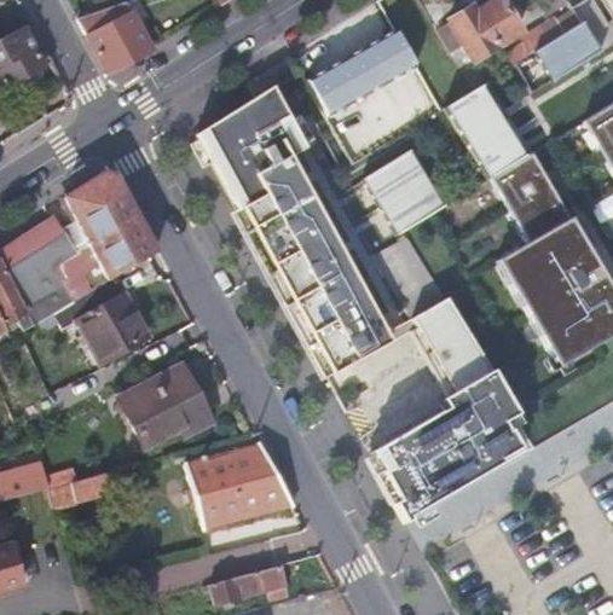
[(116,68),(152,45),(138,17),(145,13),(139,0),(123,0),(82,15),(107,62),(116,68)]
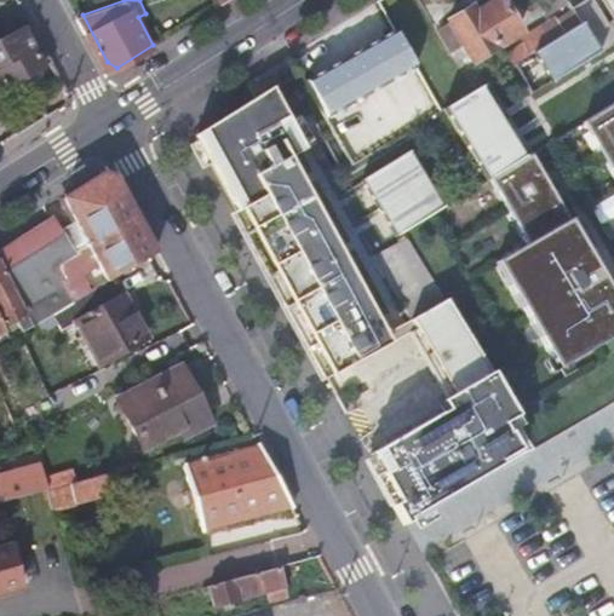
[(477,4),(453,17),(466,41),(476,57),(527,29),(509,0),(498,0),(481,10),(477,4)]
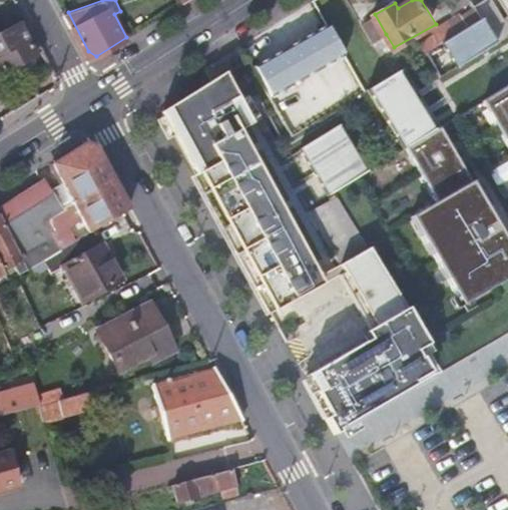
[(454,0),(459,8),(472,0),(454,0)]
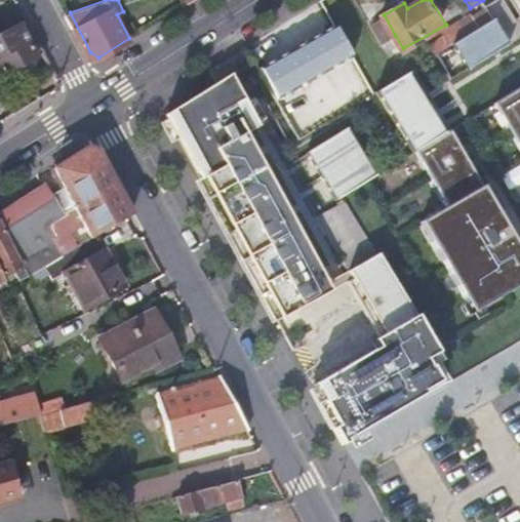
[(473,13),(458,23),(466,35),(483,25),(496,16),(490,6),(474,16),(473,13)]
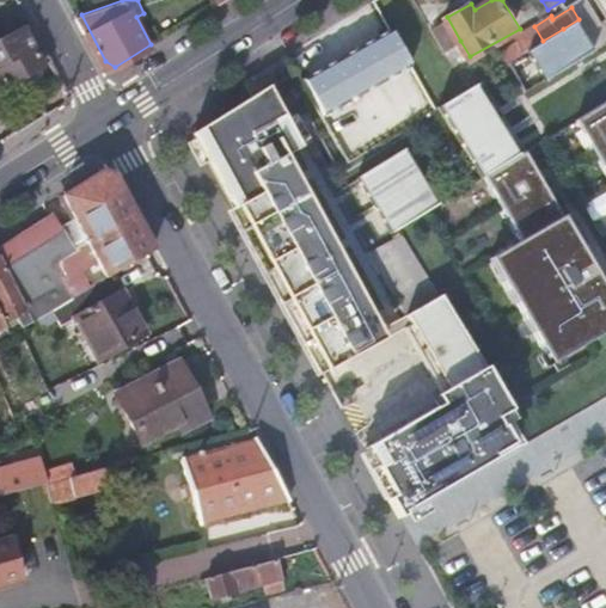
[(448,47),(460,41),(447,17),(435,24),(448,47)]
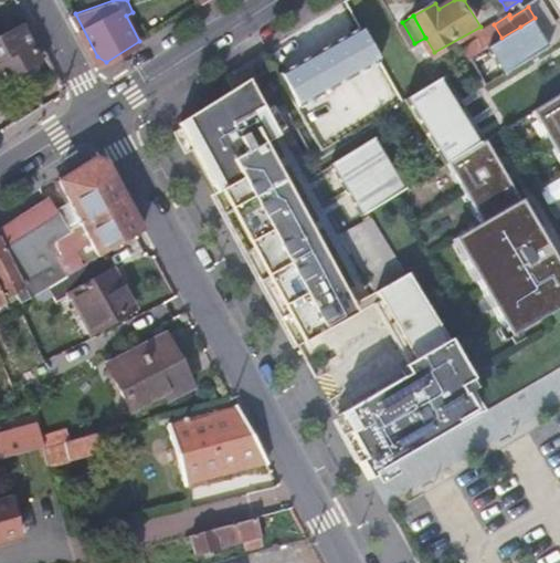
[(493,43),(489,45),(506,72),(551,45),(536,18),(535,18),(520,27),(502,38),(493,43)]
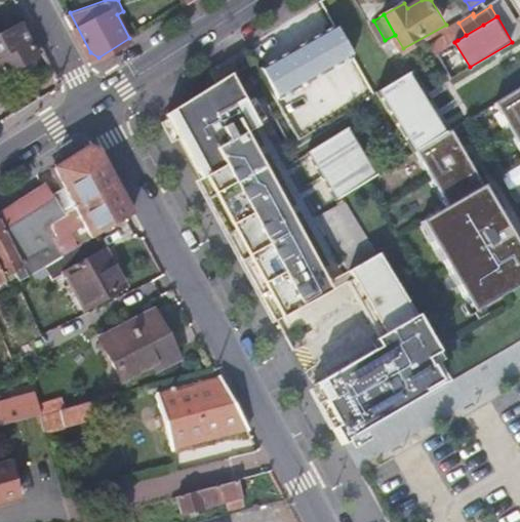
[(0,74),(7,69),(10,73),(47,49),(32,19),(0,34),(0,74)]
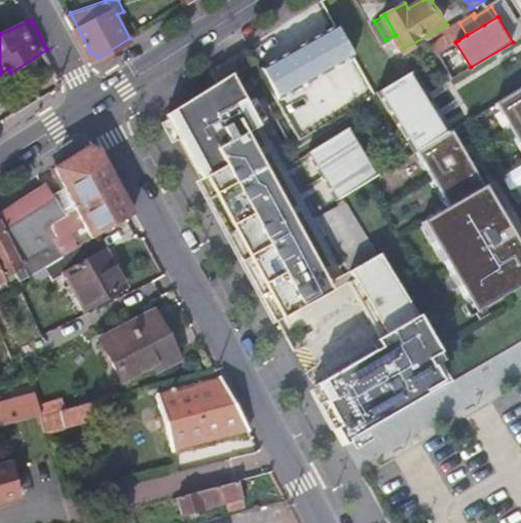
[(358,54),(340,23),(264,65),(281,96),(358,54)]
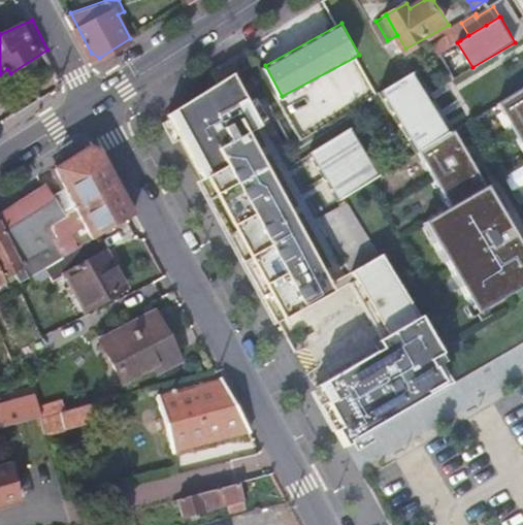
[(448,31),(449,33),(456,43),(457,42),(460,40),(468,35),(461,23),(448,31)]
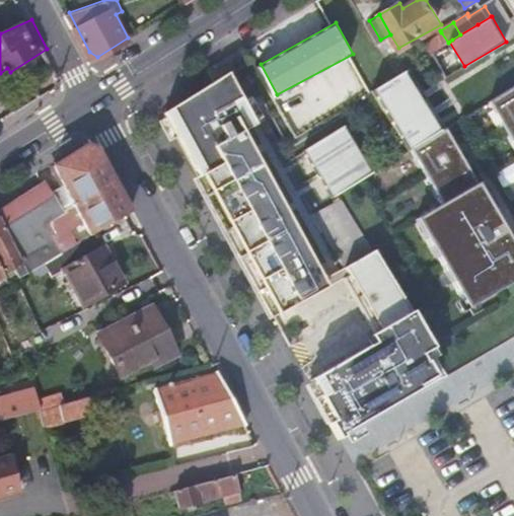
[(448,43),(441,32),(428,42),(434,52),(448,43)]
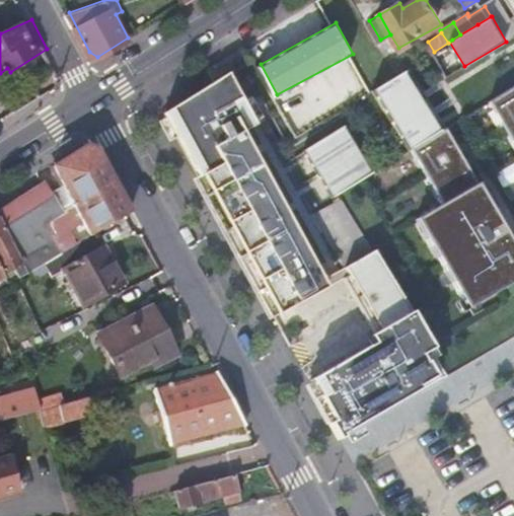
[(405,69),(373,88),(410,148),(415,145),(441,129),(405,69)]
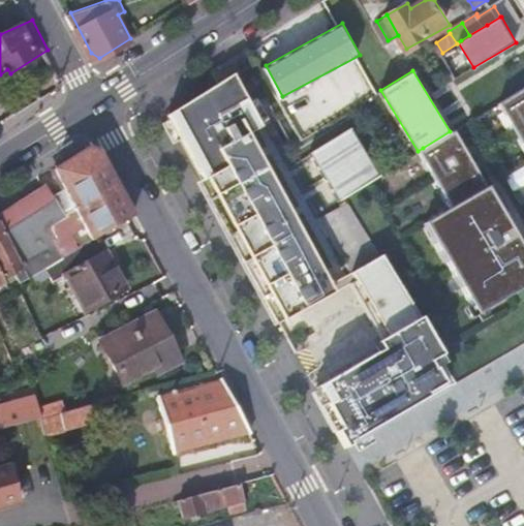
[(212,176),(288,317),(338,290),(334,282),(252,131),(267,124),(239,72),(224,80),(173,112),(208,178),(212,176)]
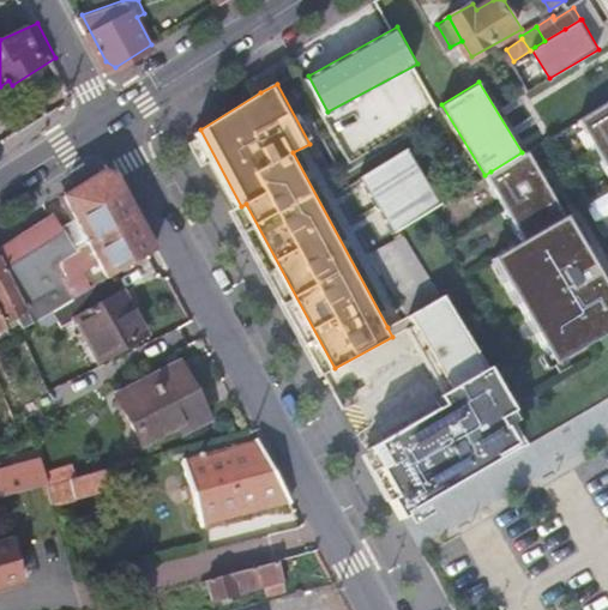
[(607,100),(583,115),(607,156),(607,100)]
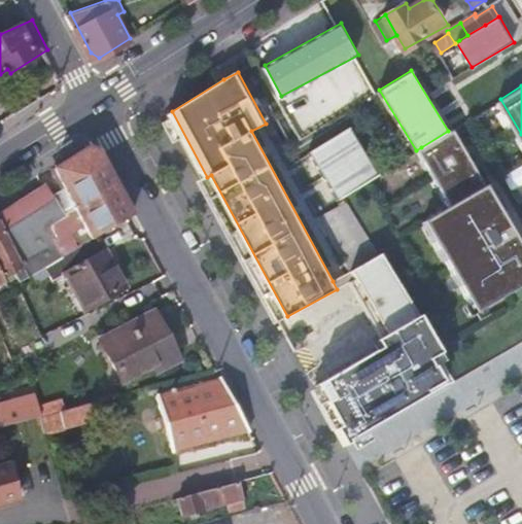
[(310,150),(339,199),(347,194),(379,174),(349,127),(310,150)]
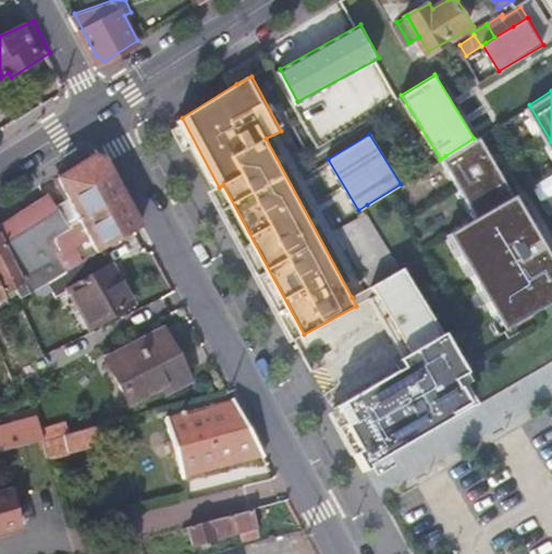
[(445,156),(480,213),(457,228),(470,249),(465,253),(504,318),(511,314),(516,322),(551,300),(551,247),(482,134),(474,138),(445,156)]
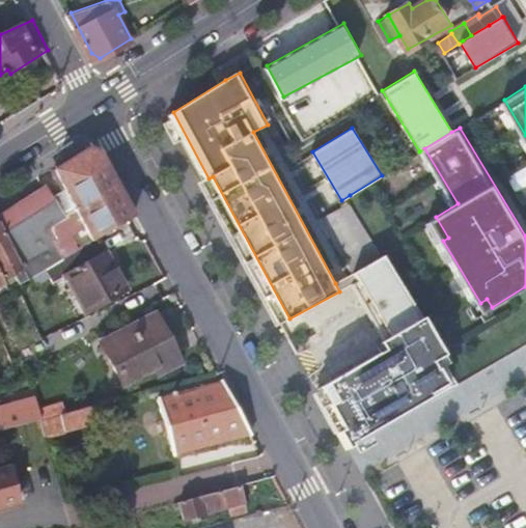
[(71,157),(56,166),(67,184),(52,193),(66,219),(49,229),(53,235),(63,255),(100,234),(136,214),(137,212),(102,147),(89,144),(71,157)]
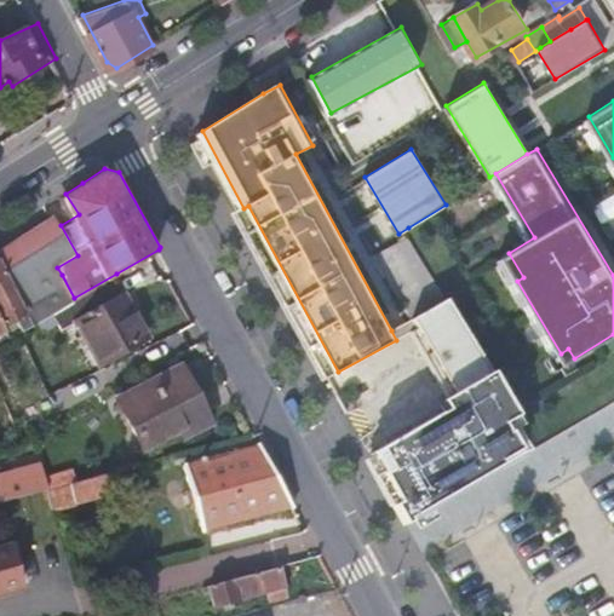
[(41,317),(52,311),(44,295),(36,300),(32,293),(62,275),(57,268),(78,255),(61,225),(55,216),(0,249),(3,255),(32,309),(36,321),(41,317)]
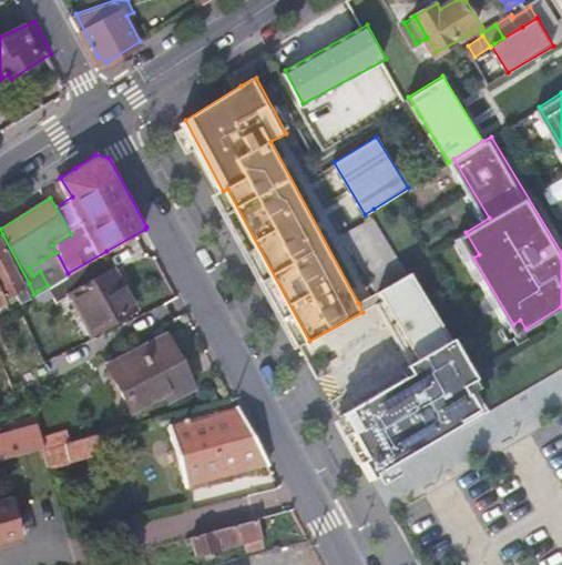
[(347,232),(381,291),(412,272),(377,214),(347,232)]
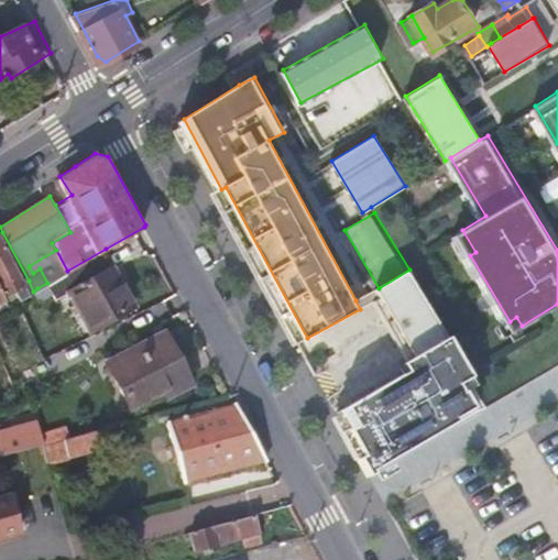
[(0,281),(6,293),(29,281),(2,232),(0,233),(0,281)]
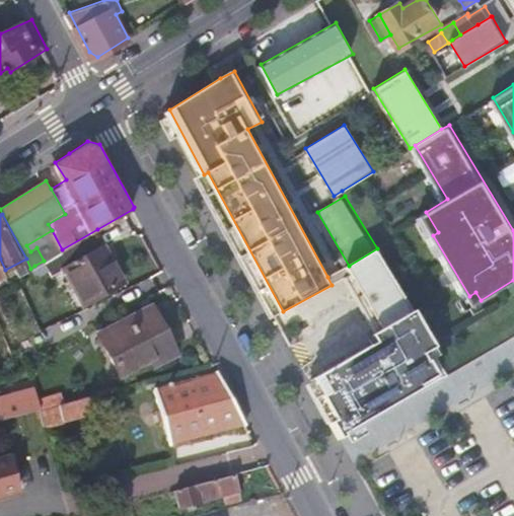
[(47,260),(51,267),(55,274),(66,267),(76,284),(81,281),(90,297),(125,279),(97,229),(62,249),(47,260)]
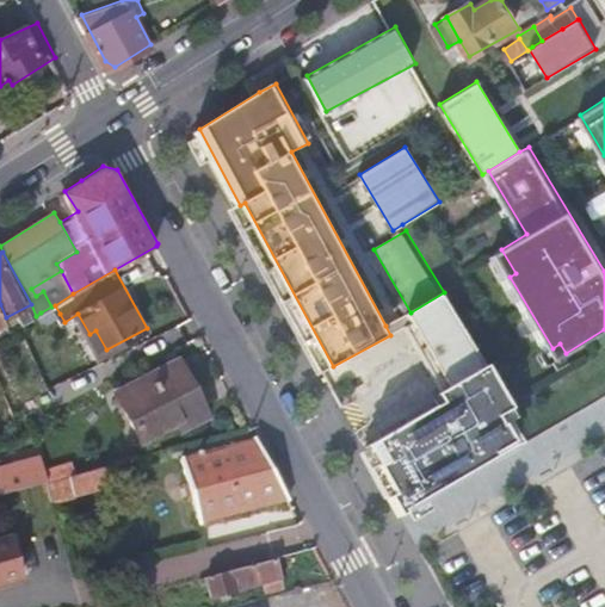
[(439,407),(370,444),(407,512),(495,459),(492,453),(516,440),(500,414),(512,407),(488,365),(444,292),(411,313),(415,321),(469,414),(448,425),(439,407)]
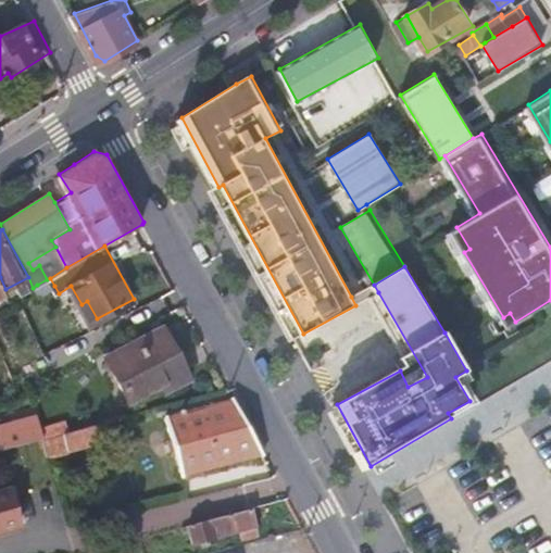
[(54,286),(50,278),(47,279),(37,285),(42,292),(54,286)]
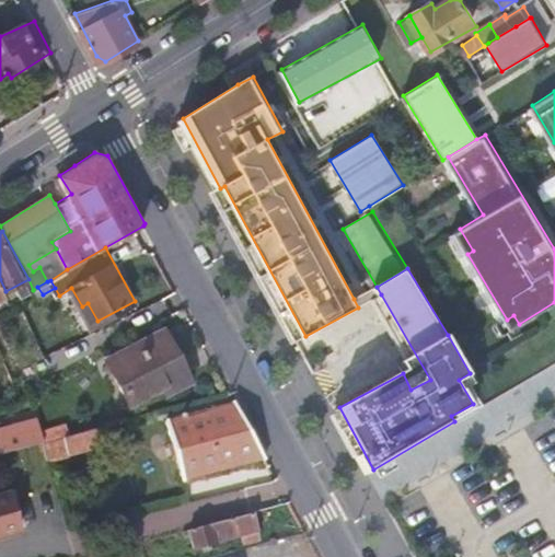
[(377,287),(354,299),(358,308),(381,294),(377,287)]
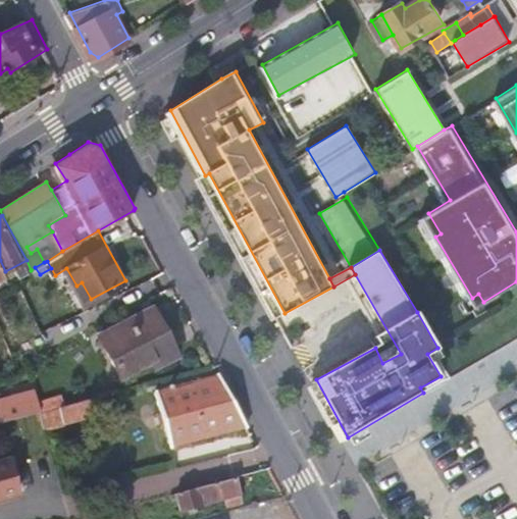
[(86,302),(91,299),(82,282),(76,286),(86,302)]
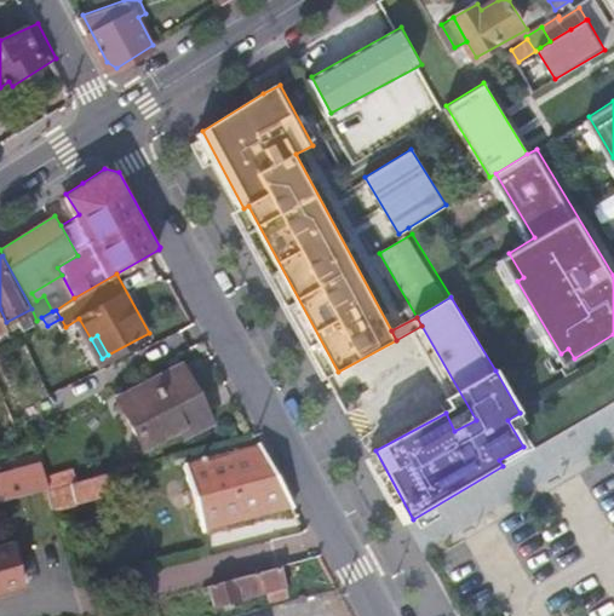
[(185,366),(181,368),(198,397),(201,396),(185,366)]
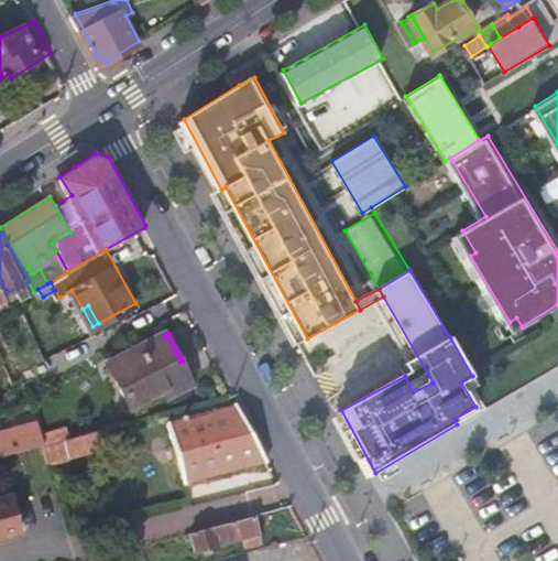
[(194,381),(183,360),(179,362),(164,335),(112,362),(134,405),(167,388),(171,394),(194,381)]
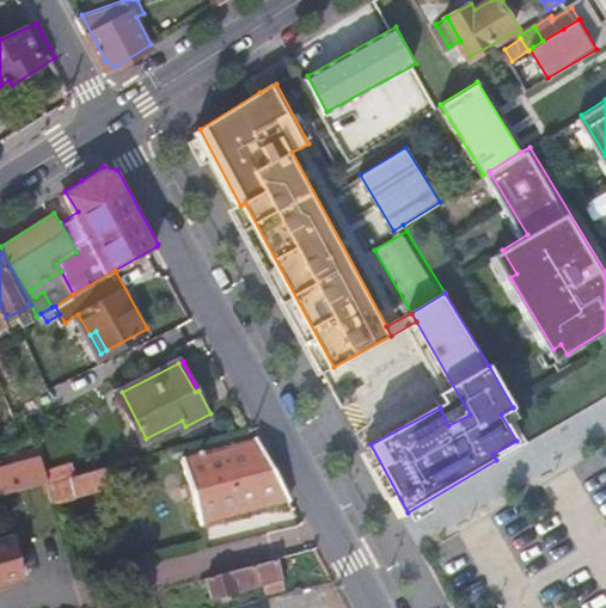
[(274,464),(259,436),(185,455),(203,521),(292,497),(274,464)]
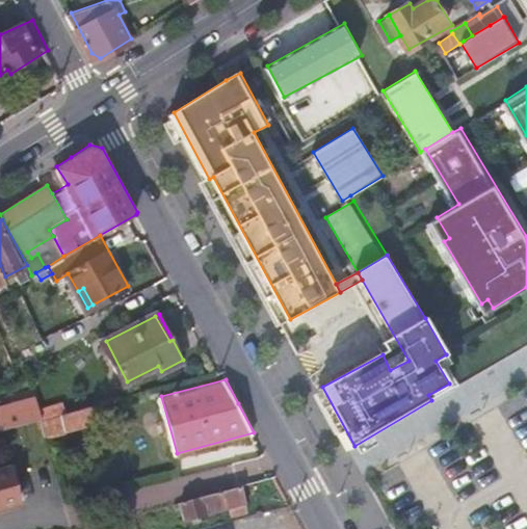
[(0,427),(44,417),(37,396),(0,405),(0,427)]
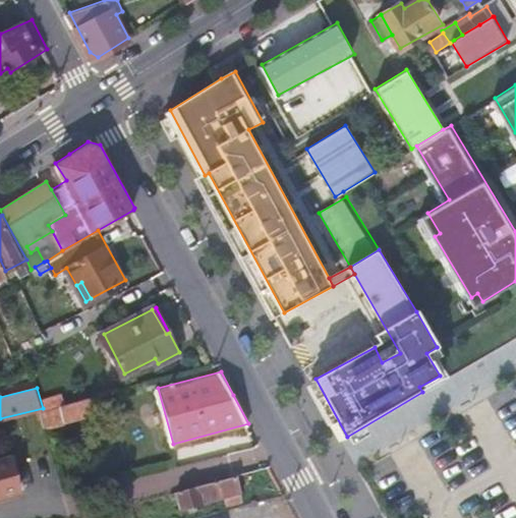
[(65,402),(43,408),(48,424),(97,411),(93,395),(65,402)]
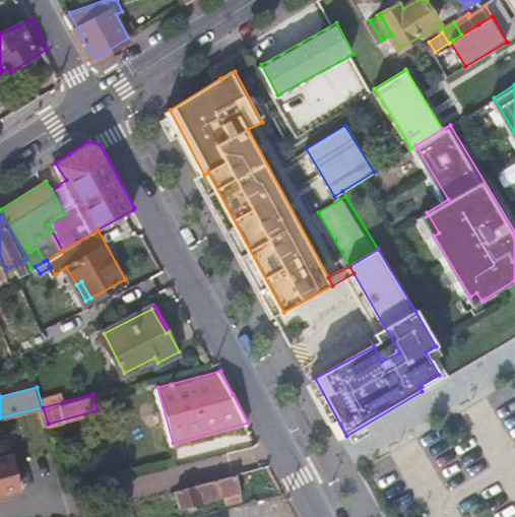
[(0,495),(23,489),(15,457),(0,461),(0,495)]
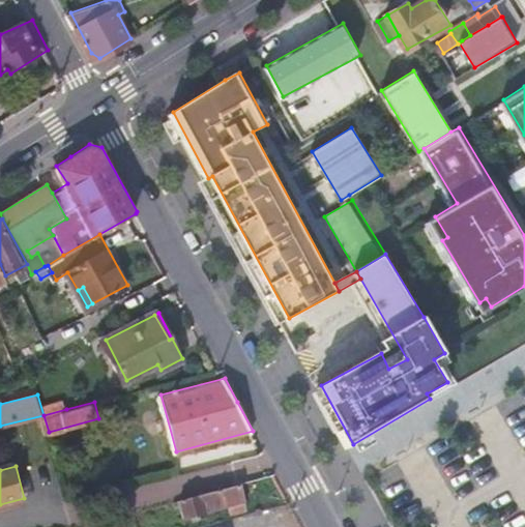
[(241,481),(180,497),(184,515),(230,503),(232,510),(248,507),(241,481)]
